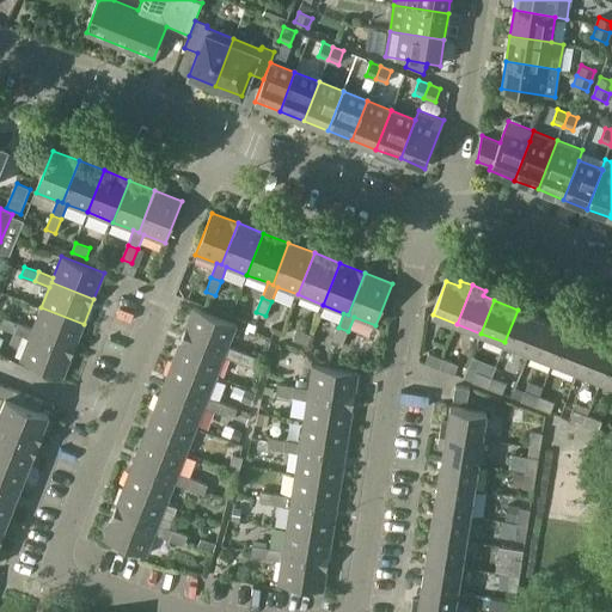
[(41,307),(34,329),(31,334),(74,350),(84,324),(41,307)]
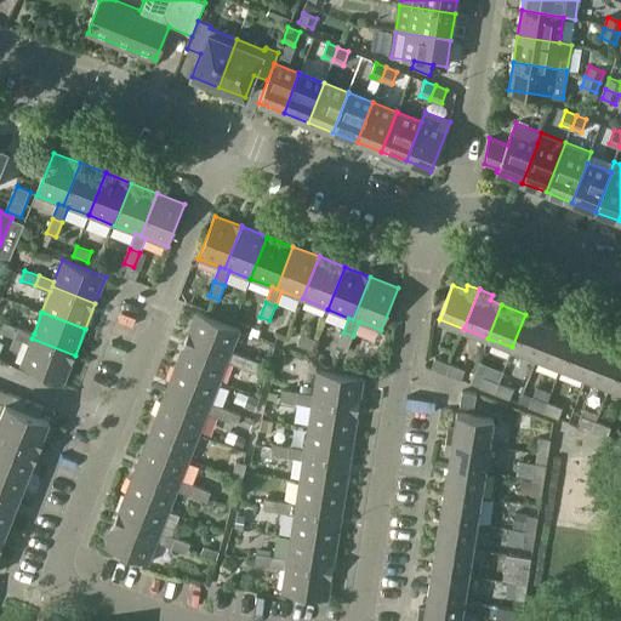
[(246,357),(232,352),(240,330),(197,313),(186,340),(229,357),(227,362),(243,368),(246,357)]
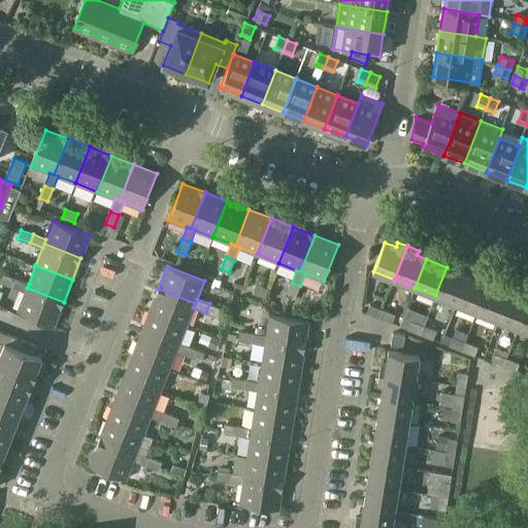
[(467,274),(447,267),(435,295),(457,303),(467,274)]
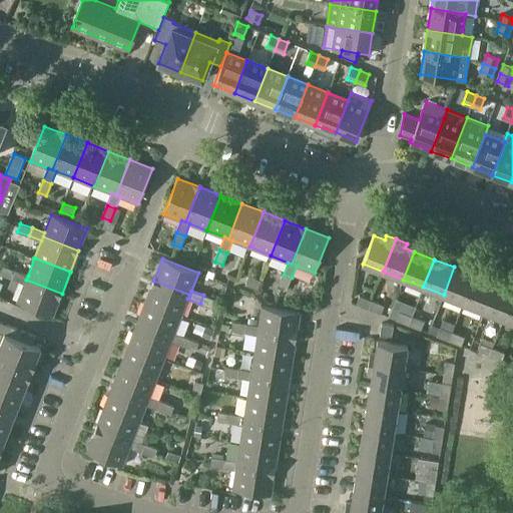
[(0,274),(12,279),(15,271),(3,266),(0,274)]
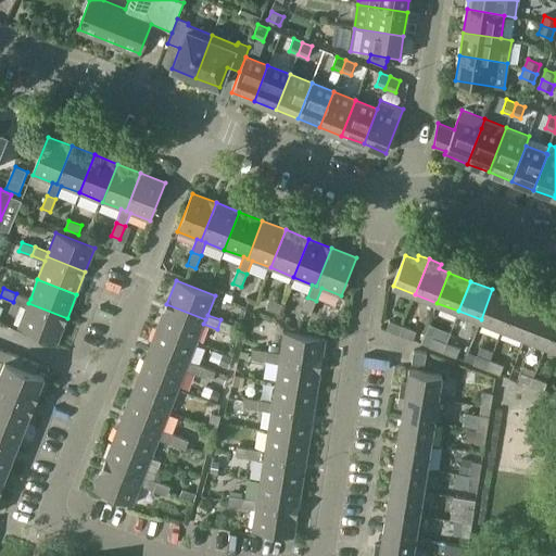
[(481,319),(503,328),(515,298),(492,289),(481,319)]
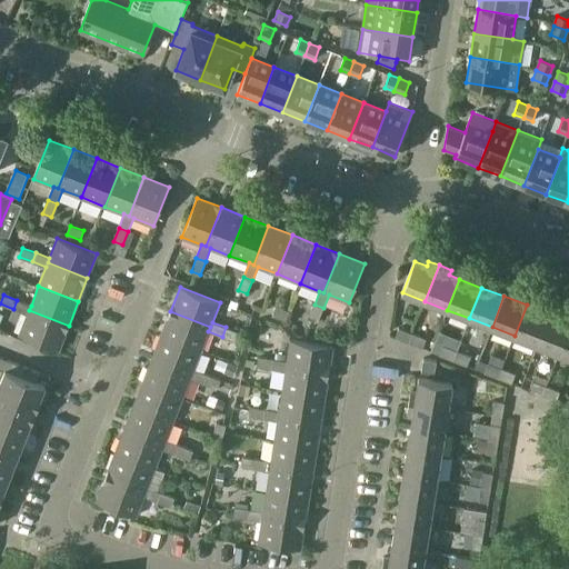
[(29,310),(31,306),(17,300),(13,309),(28,315),(19,335),(59,350),(69,326),(29,310)]
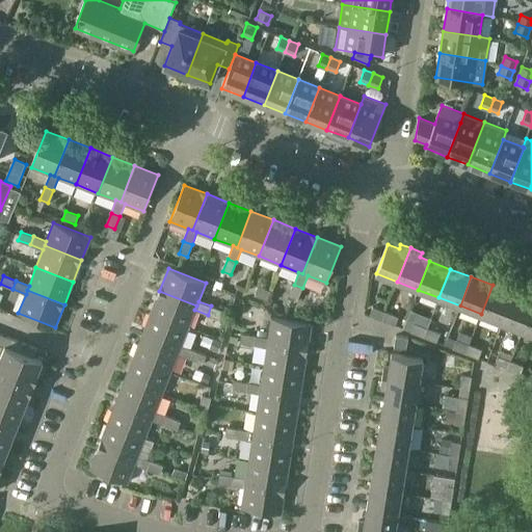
[(297,300),(302,288),(294,285),(289,297),(297,300)]
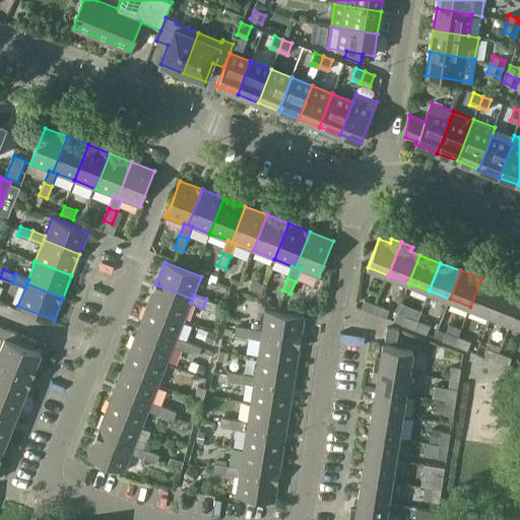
[(502,286),(481,278),(470,307),(491,315),(502,286)]
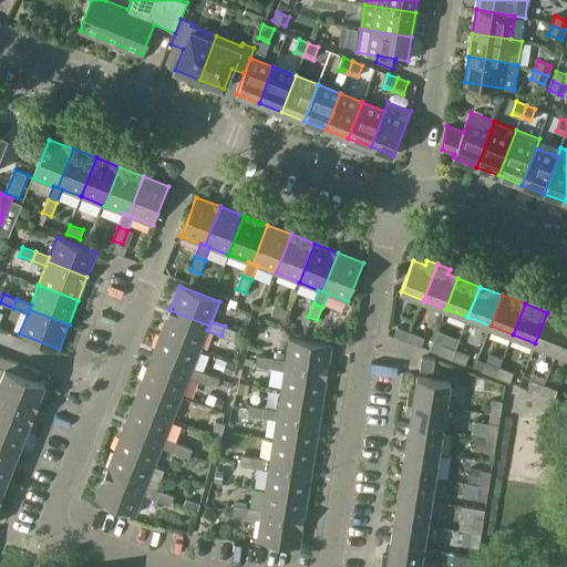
[(288,310),(275,305),(271,315),(285,319),(288,310)]
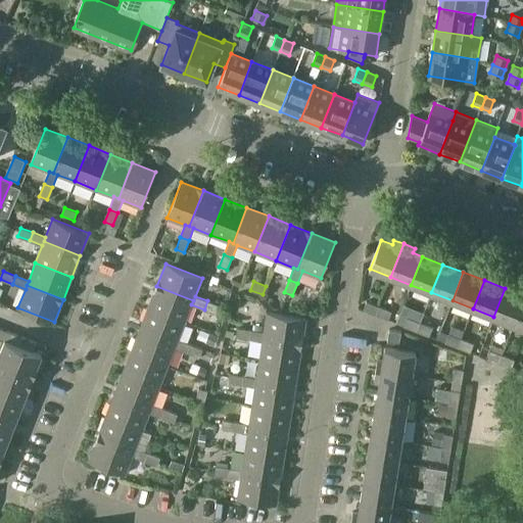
[(156,286),(148,307),(185,322),(191,304),(193,300),(156,286)]
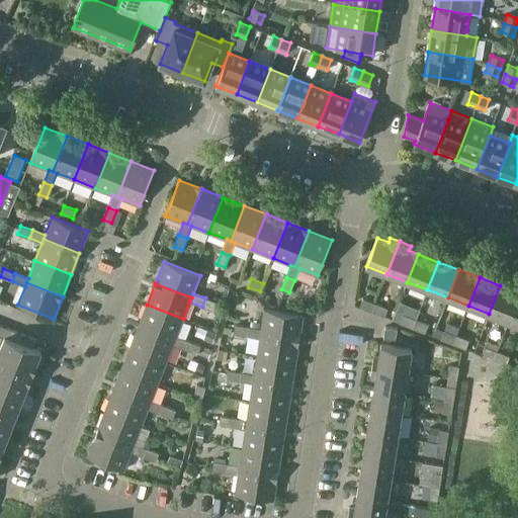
[(489,314),(509,322),(517,297),(517,286),(511,284),(509,289),(500,285),(489,314)]
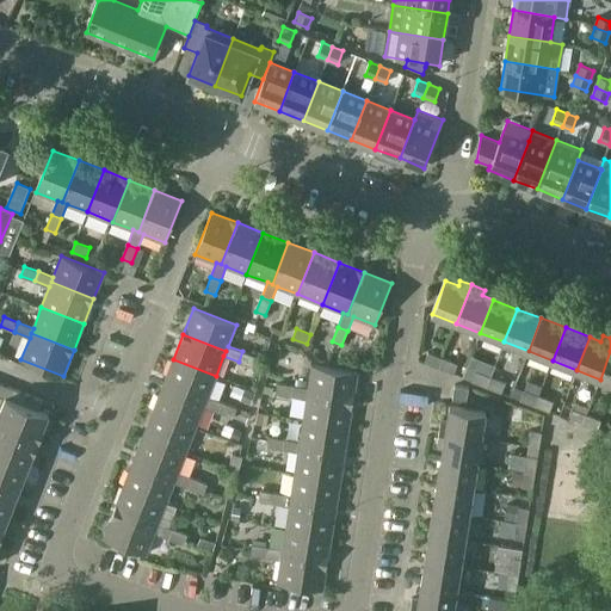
[(257,357),(242,351),(239,362),(253,366),(257,357)]
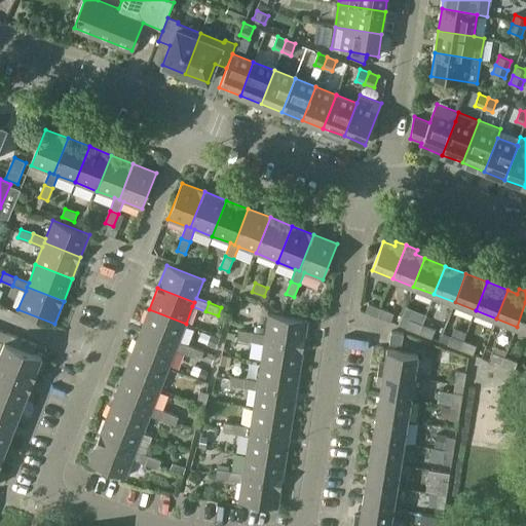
[(525,302),(517,327),(525,330),(525,302)]
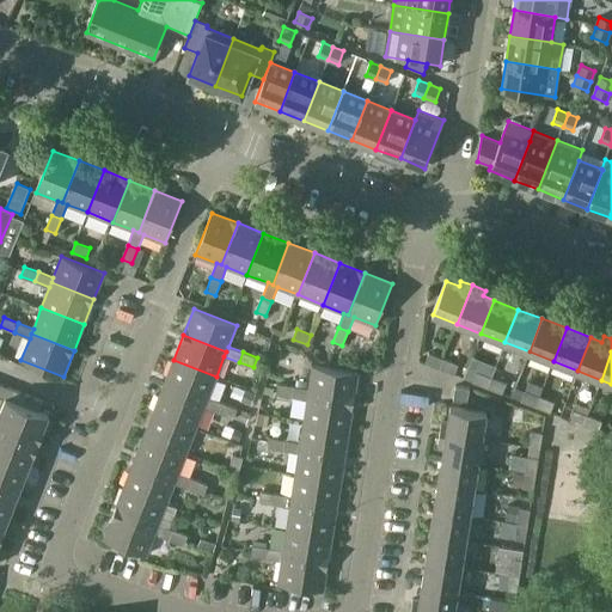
[(444,359),(429,353),(426,362),(440,368),(444,359)]
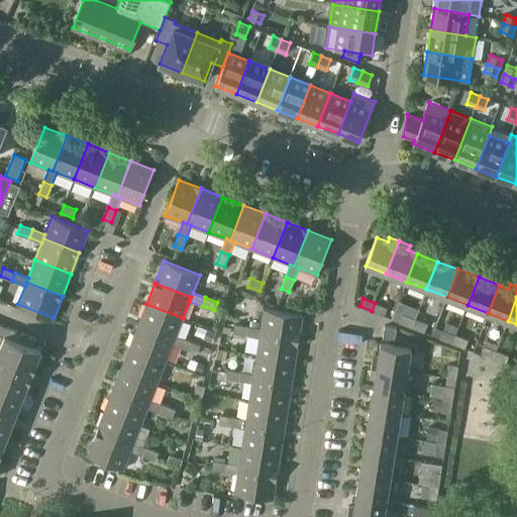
[(375,303),(372,311),(384,316),(387,308),(375,303)]
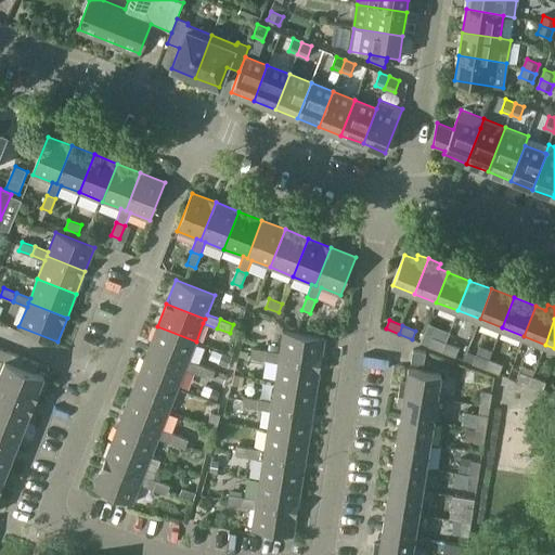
[(189,360),(196,341),(157,326),(149,349),(186,364),(185,369),(198,374),(202,365),(189,360)]
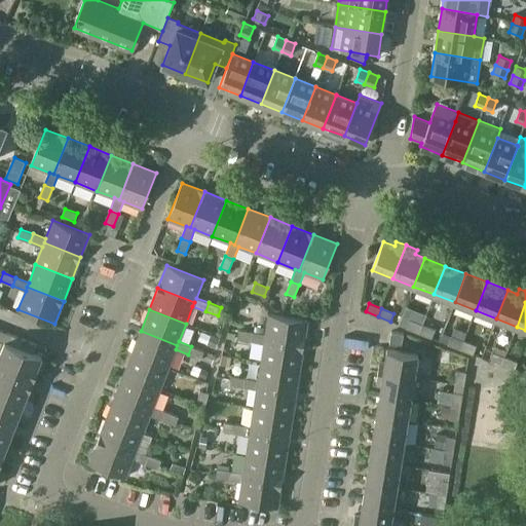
[(269,314),(266,334),(265,338),(304,344),(308,321),(269,314)]
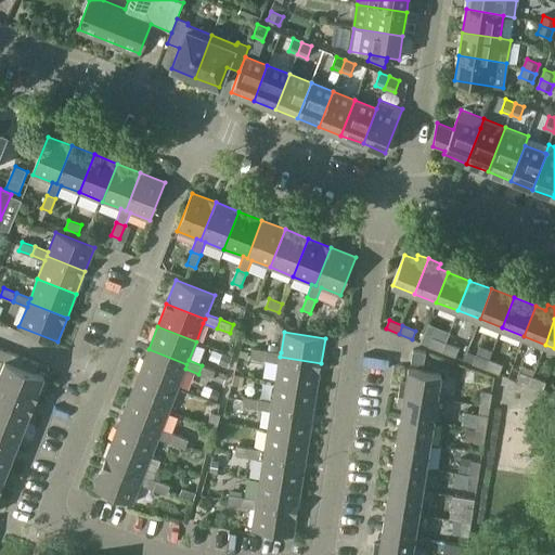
[(446,343),(433,337),(429,346),(442,351),(446,343)]
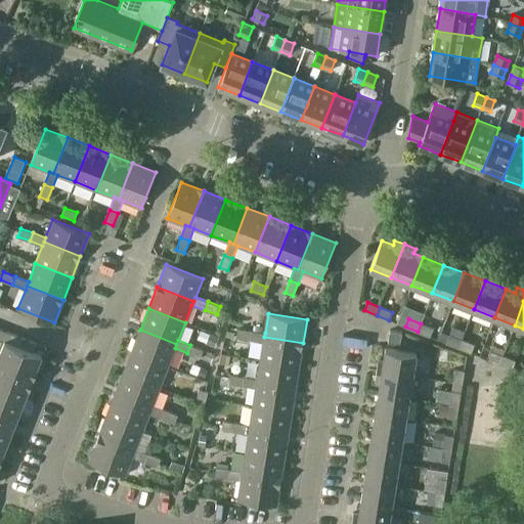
[(433,329),(421,323),(418,332),(430,337),(433,329)]
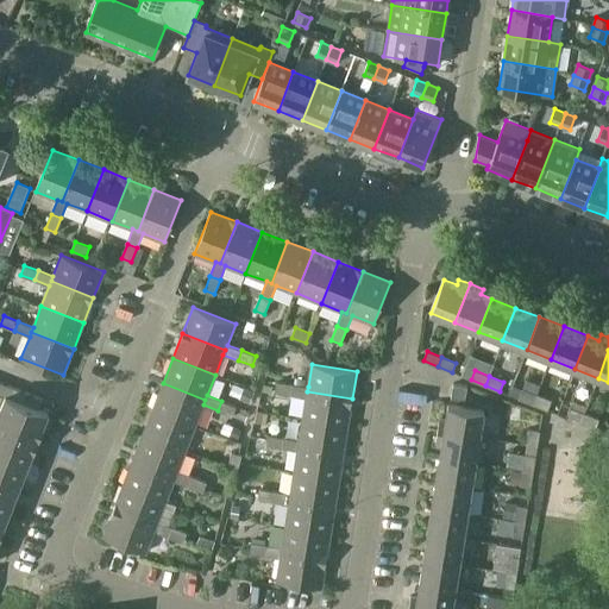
[(0,393),(6,395),(10,397),(13,387),(0,382),(0,393)]
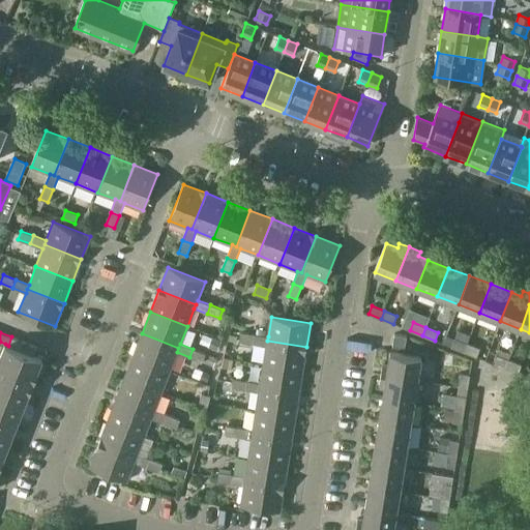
[(253,344),(255,334),(241,332),(240,342),(253,344)]
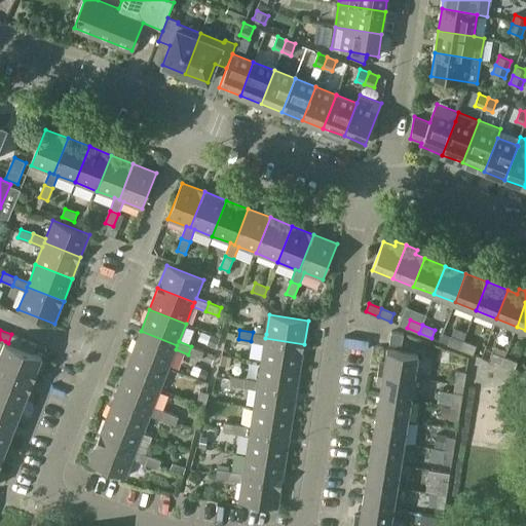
[(141,331),(133,352),(168,367),(176,349),(177,345),(141,331)]
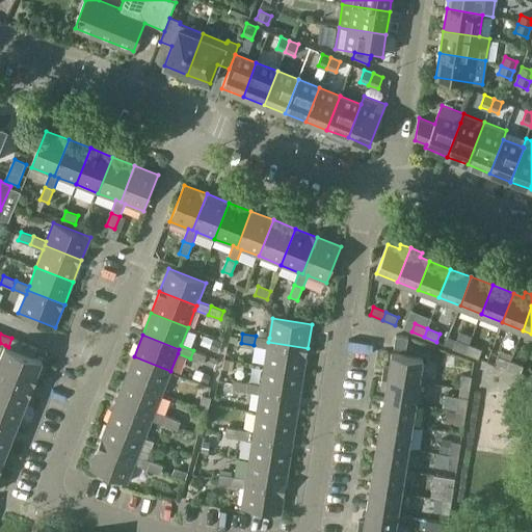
[(268,342),(269,338),(256,336),(254,345),(267,347),(264,366),(303,372),(308,348),(268,342)]
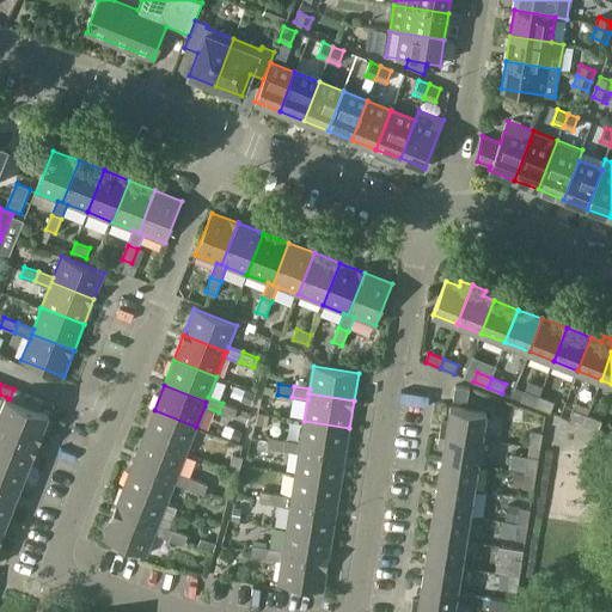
[(456,386),(453,399),(467,402),(469,387),(456,386)]
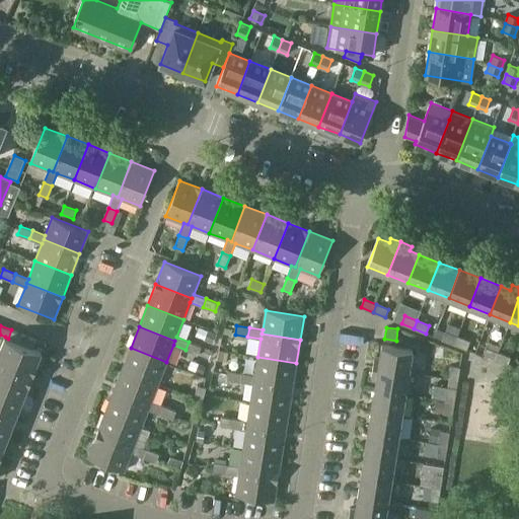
[(11,329),(8,339),(20,344),(23,335),(11,329)]
